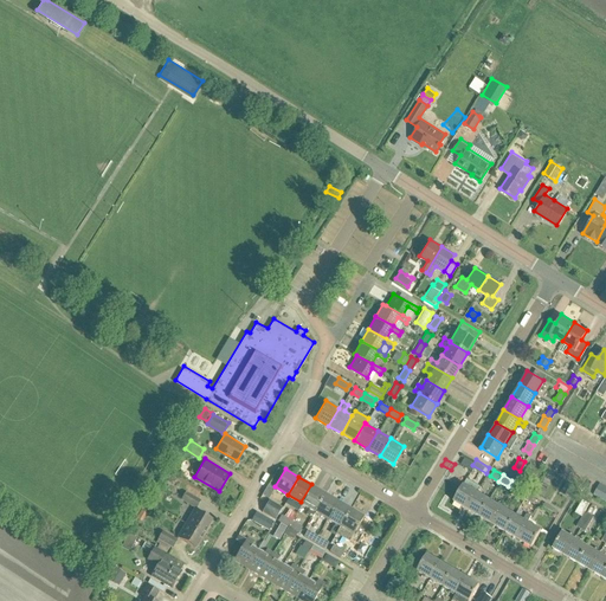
[(568,493),(574,484),(567,479),(561,490),(568,493)]
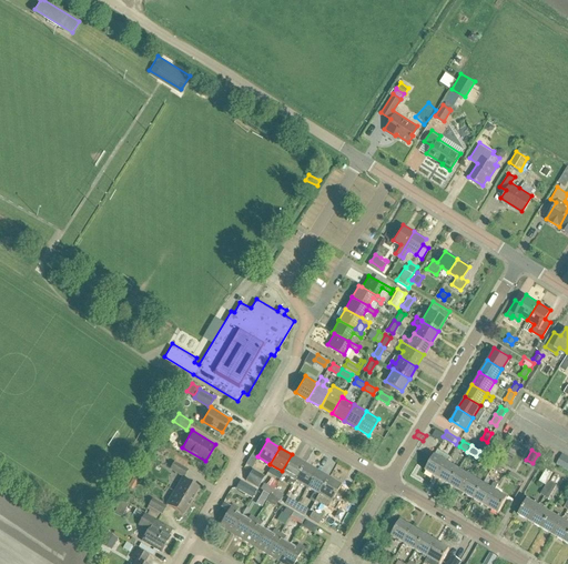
[(567,454),(563,452),(557,462),(567,467),(567,454)]
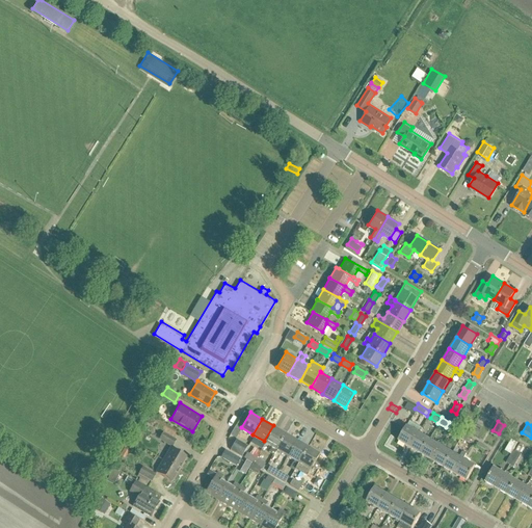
[(409,445),(418,430),(406,424),(398,438),(409,445)]
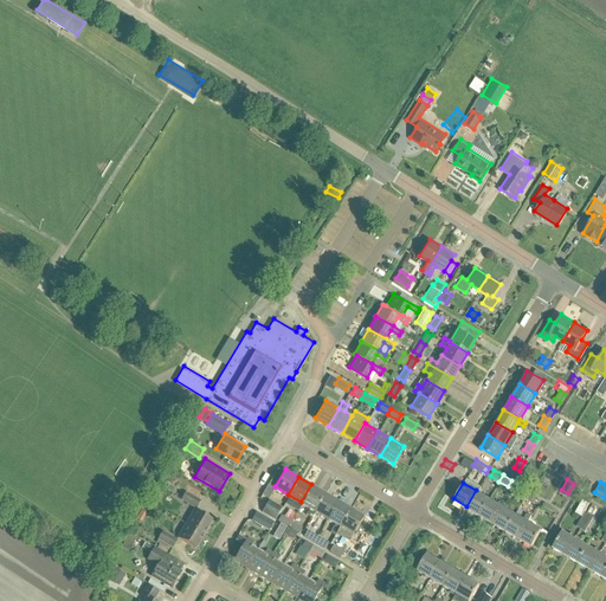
[(314,510),(324,492),(311,484),(301,502),(309,506),(305,512),(310,515),(314,510)]
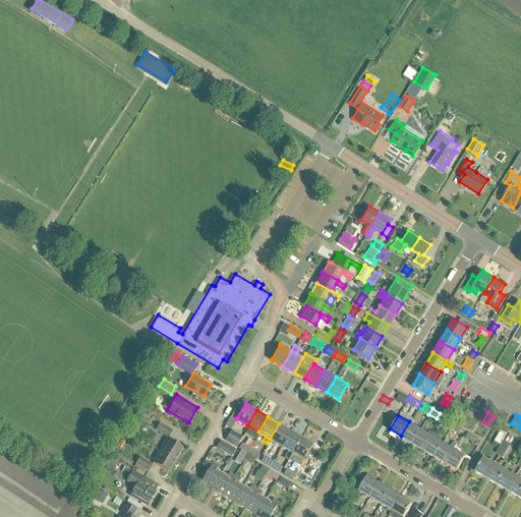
[(451,427),(454,421),(447,417),(444,422),(451,427)]
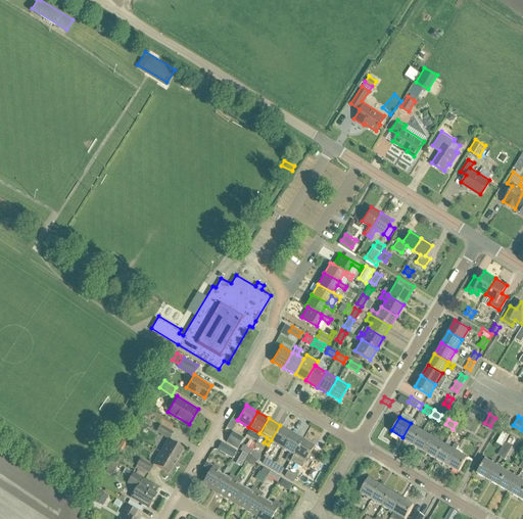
[(170,437),(174,431),(159,423),(155,429),(170,437)]
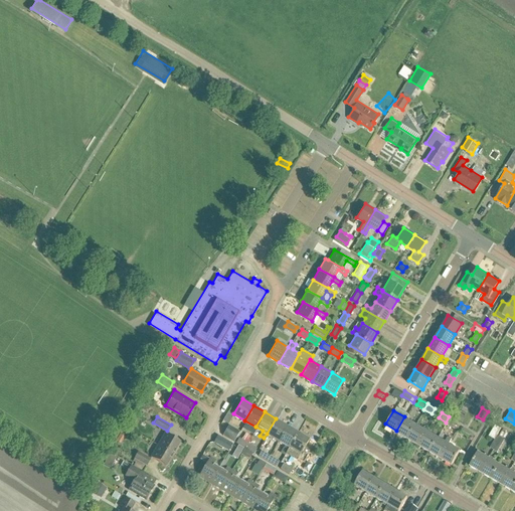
[(407,437),(415,422),(404,416),(396,431),(407,437)]
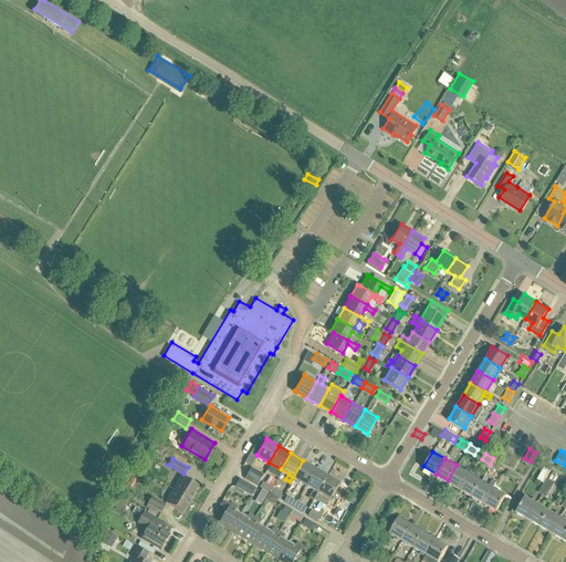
[(493,458),(490,465),(499,469),(502,464),(493,458)]
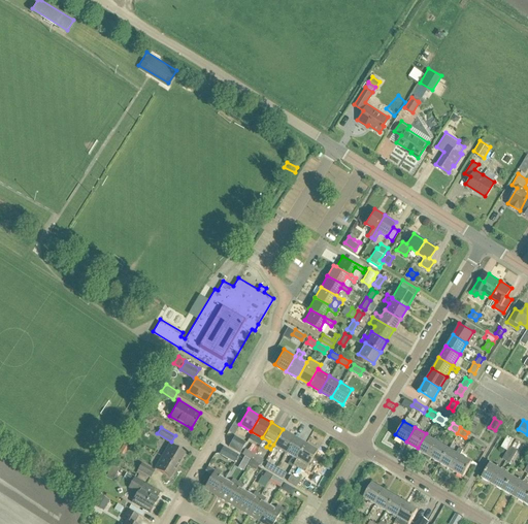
[(285,451),(294,435),(283,429),(273,445),(285,451)]
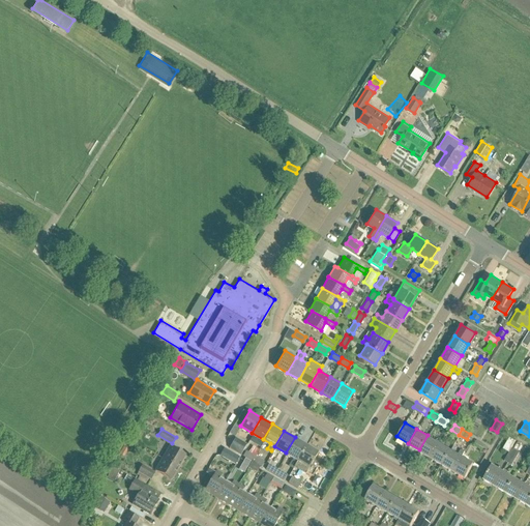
[(241,451),(247,441),(236,435),(235,435),(230,445),(241,451)]
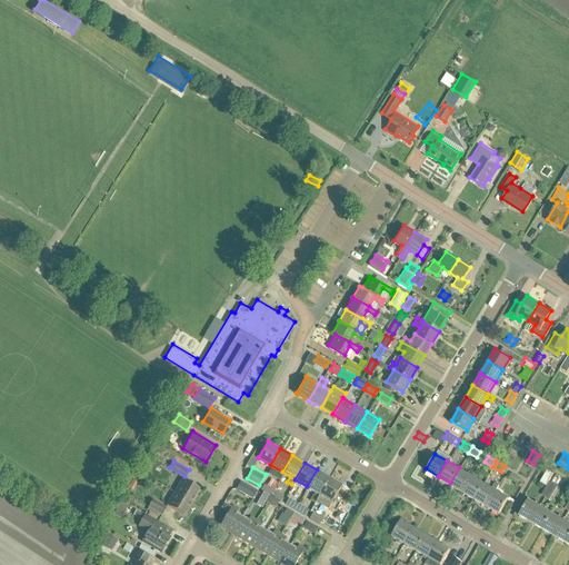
[(462,491),(471,475),(459,467),(450,483),(462,491)]
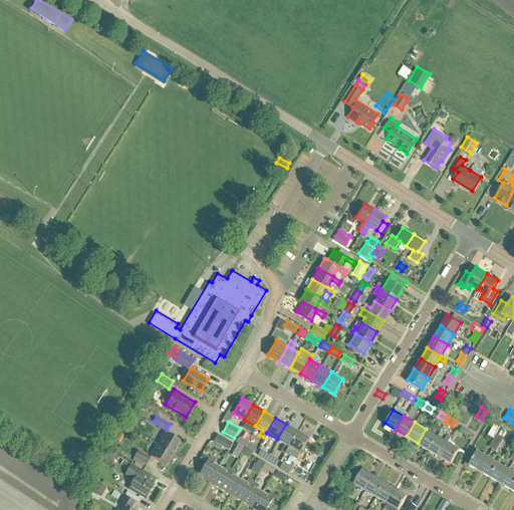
[(288,445),(297,430),(286,424),(277,439),(288,445)]
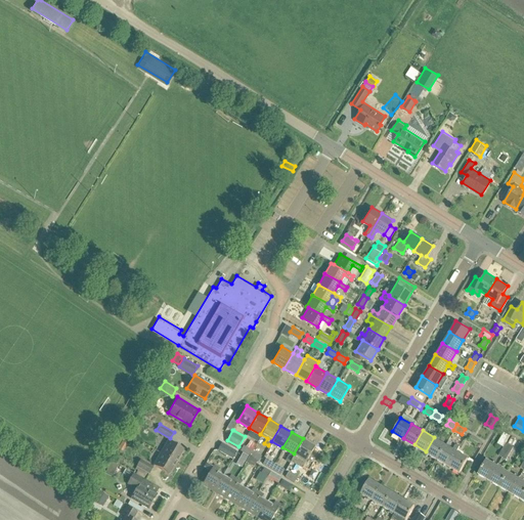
[(476,442),(479,437),(472,433),(469,438),(476,442)]
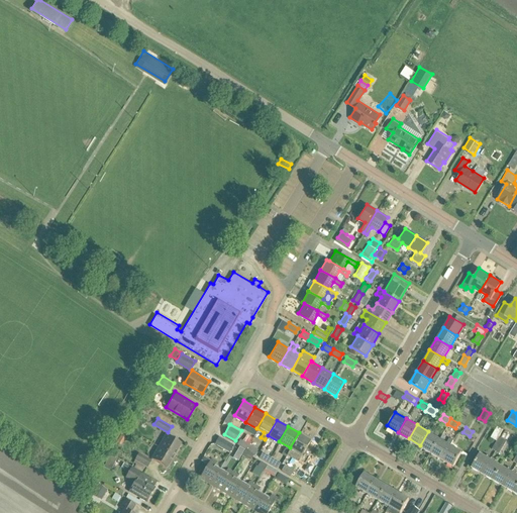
[(431,451),(439,437),(428,431),(420,445),(431,451)]
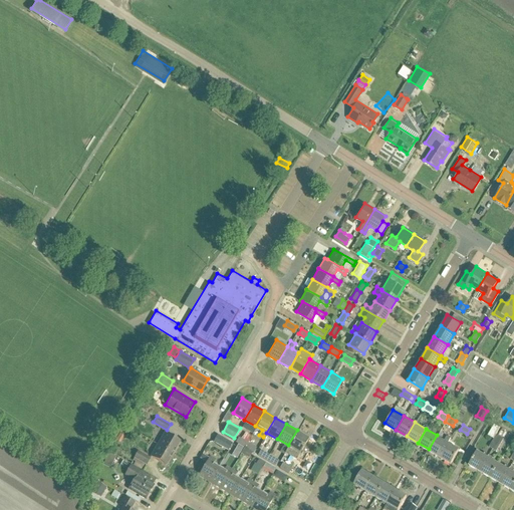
[(119,440),(124,432),(119,430),(115,437),(119,440)]
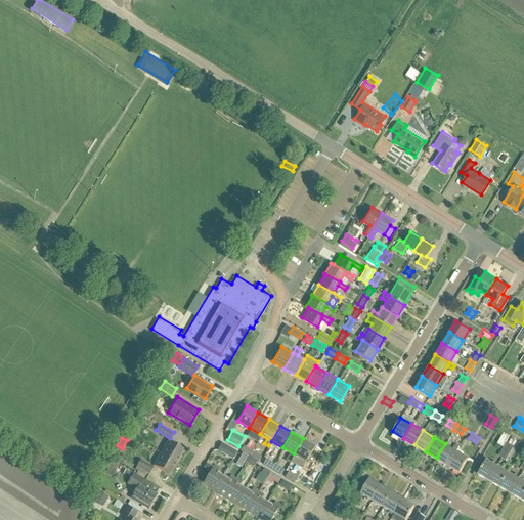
[(291,460),(296,463),(302,466),(303,465),(308,468),(314,457),(309,453),(314,445),(303,438),(294,453),(291,460)]
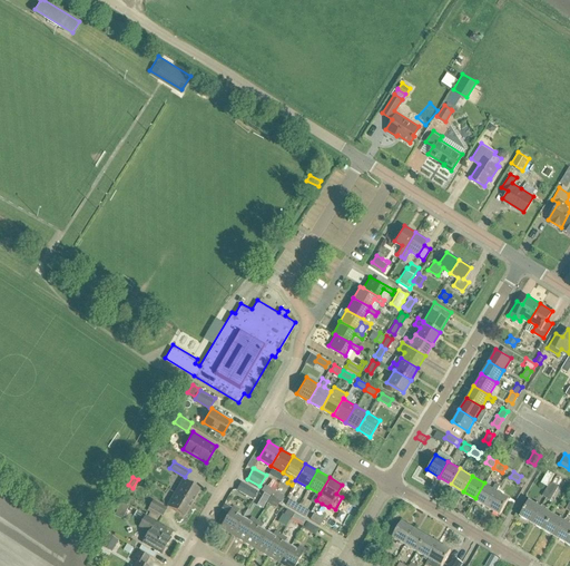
[(175,490),(192,500),(199,487),(183,478),(175,490)]
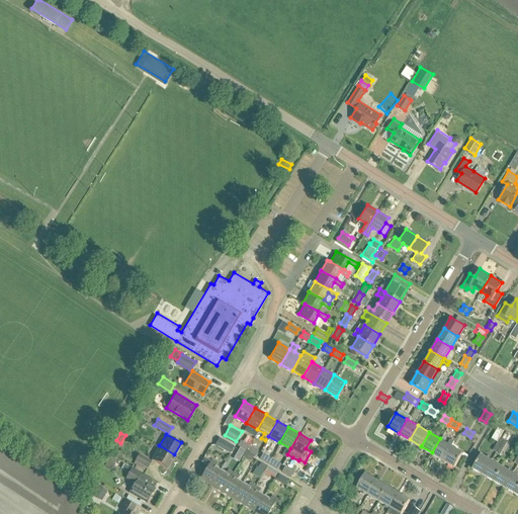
[(497,441),(504,446),(508,440),(500,435),(497,441)]
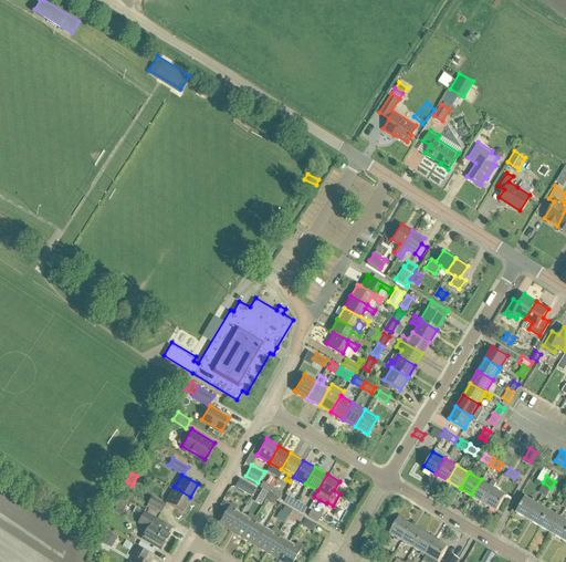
[(269,491),(272,485),(263,479),(259,485),(269,491)]
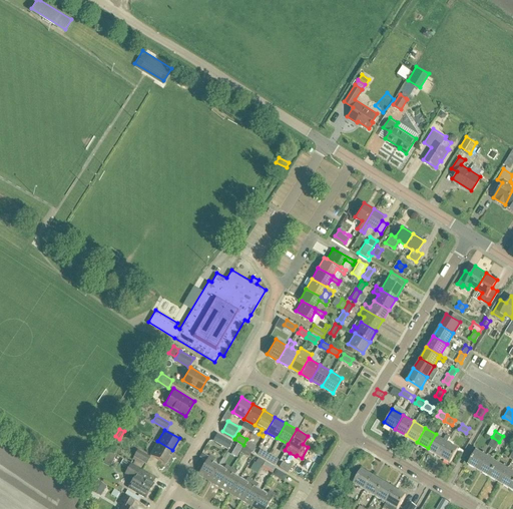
[(439,455),(447,441),(436,434),(428,448),(439,455)]
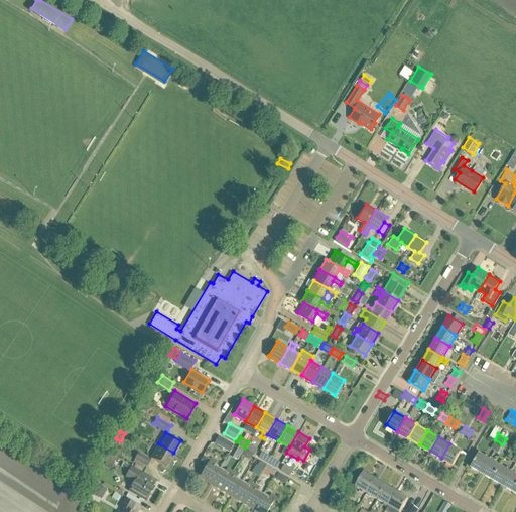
[(499,451),(502,444),(495,439),(491,445),(499,451)]
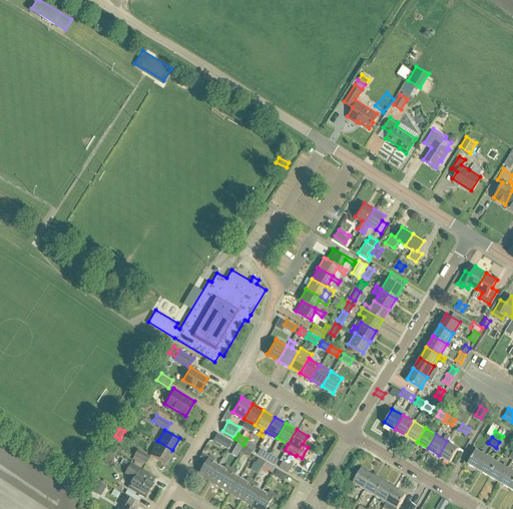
[(227,446),(230,441),(224,438),(222,443),(227,446)]
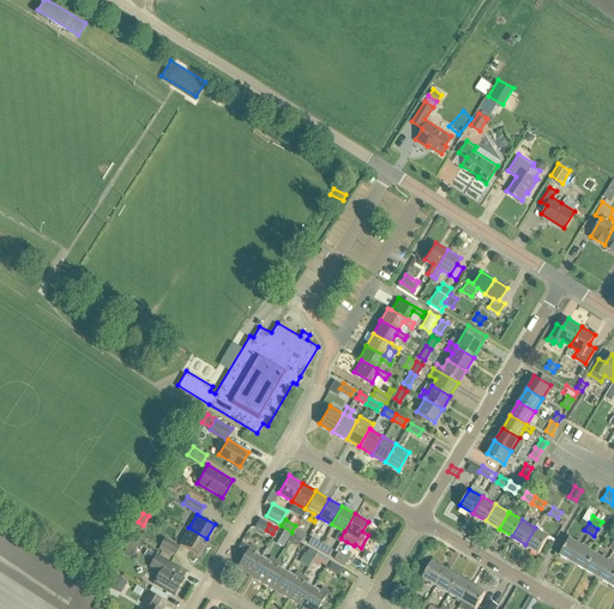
[(295,525),(292,532),(302,538),(307,532),(295,525)]
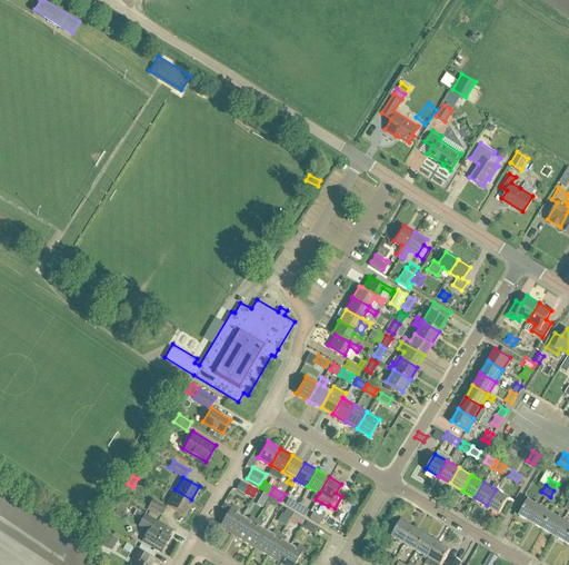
[(183,513),(191,499),(175,489),(167,503),(183,513)]
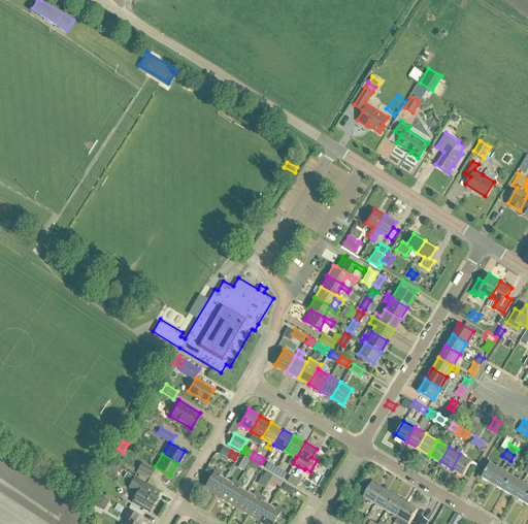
[(460,454),(452,468),(463,475),(471,460),(460,454)]
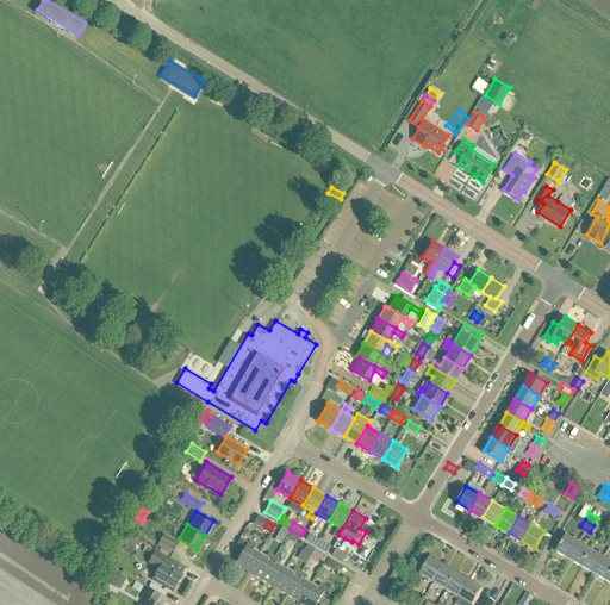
[(138,528),(135,535),(142,538),(144,531),(138,528)]
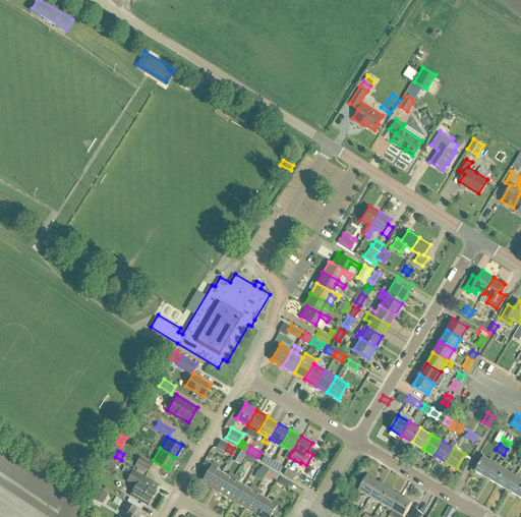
[(251,461),(254,456),(246,452),(243,457),(251,461)]
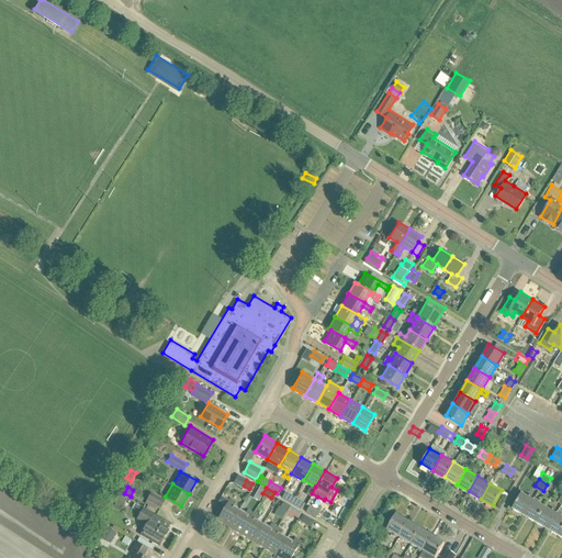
[(291,501),(294,495),(285,490),(281,495),(291,501)]
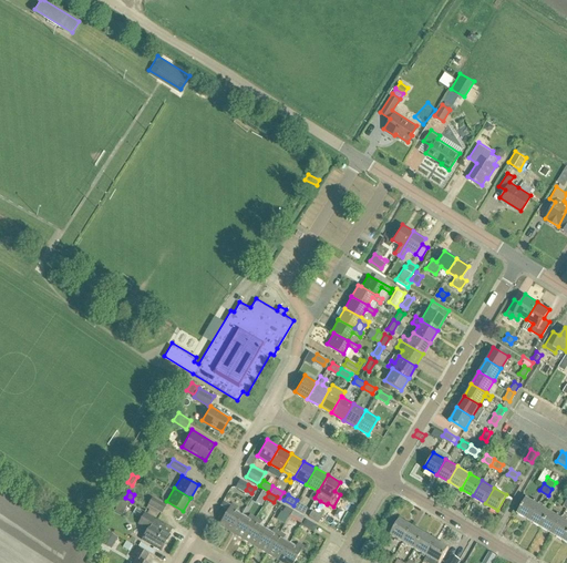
[(529,518),(539,500),(535,498),(533,500),(526,495),(517,511),(529,518)]
